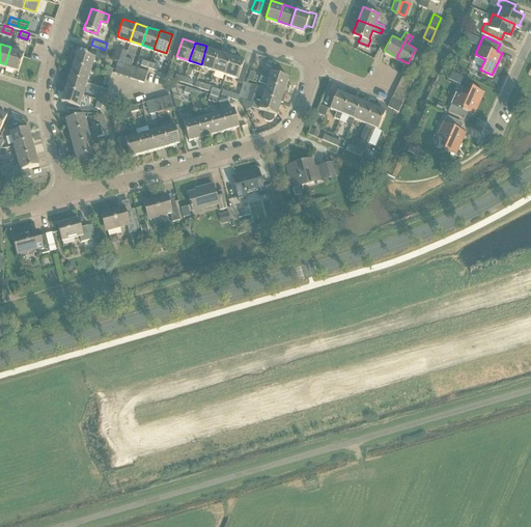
[(214,67),(219,50),(206,46),(201,64),(214,67)]
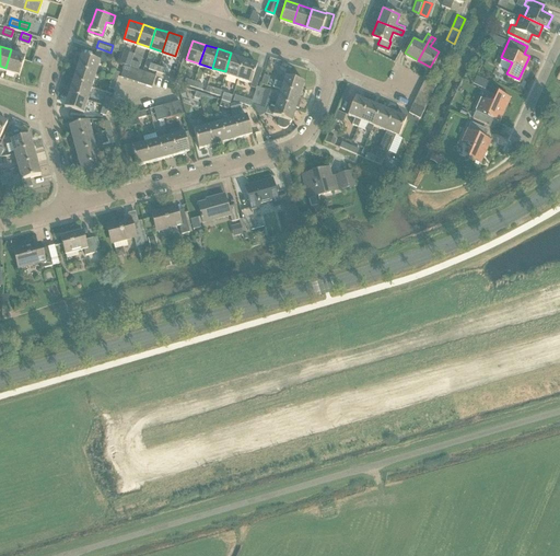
[(25,54),(11,49),(6,68),(19,72),(25,54)]
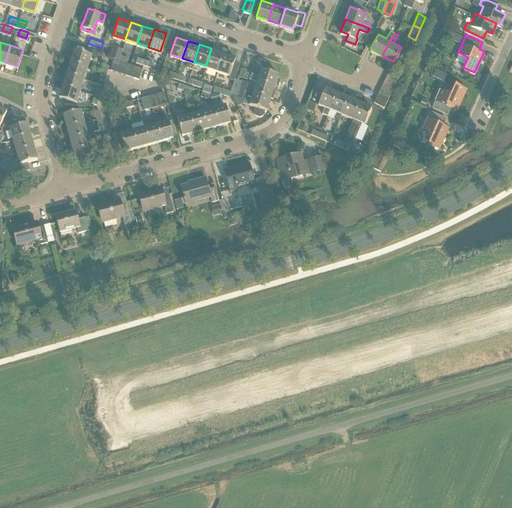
[(74,47),(70,59),(87,65),(91,53),(74,47)]
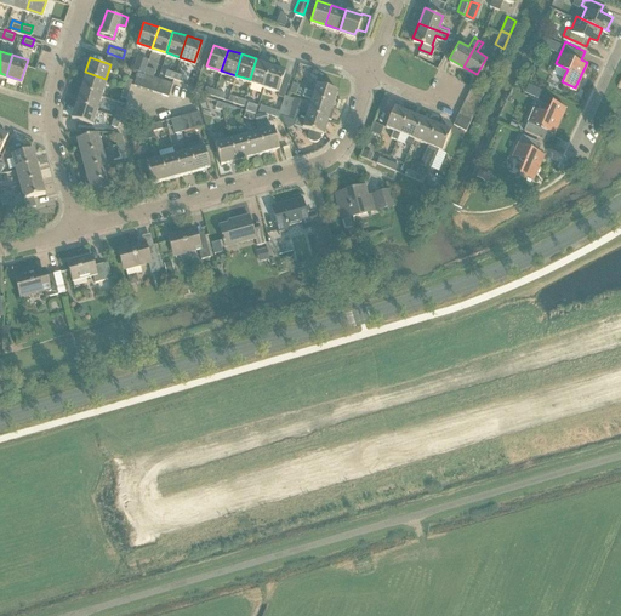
[(250,79),(263,84),(271,63),(256,58),(250,79)]
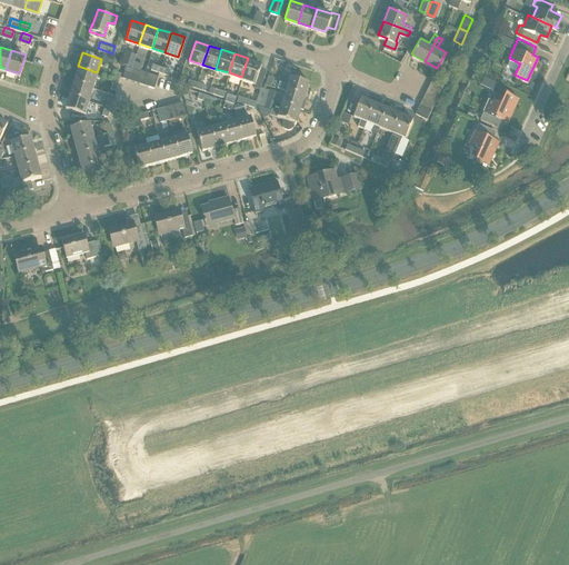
[(248,58),(241,77),(255,81),(257,78),(261,62),(248,58)]
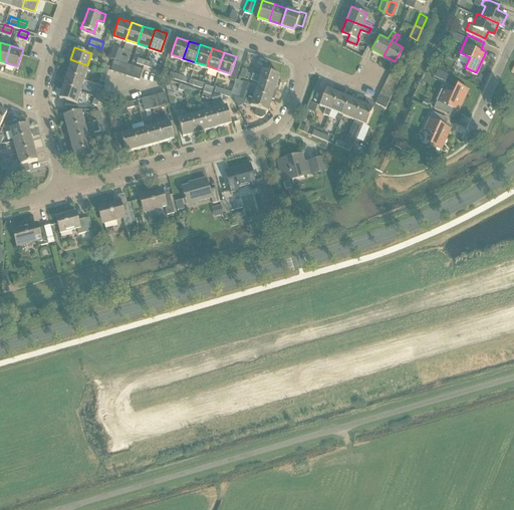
[(116,69),(119,58),(114,56),(110,67),(116,69)]
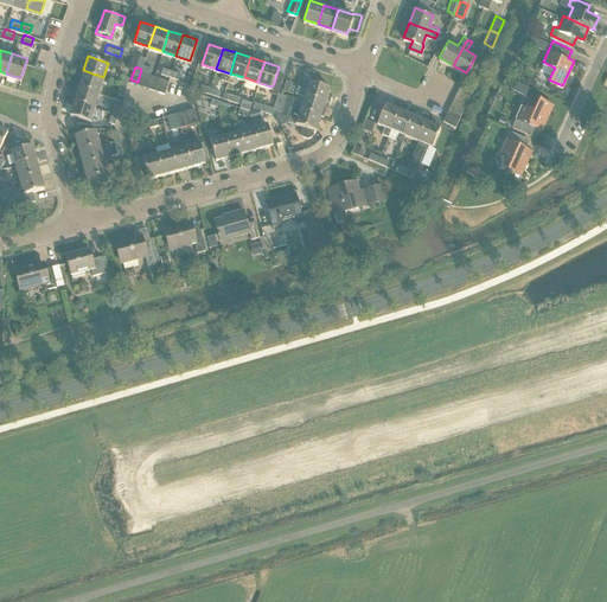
[(138,82),(145,84),(148,71),(141,69),(138,82)]
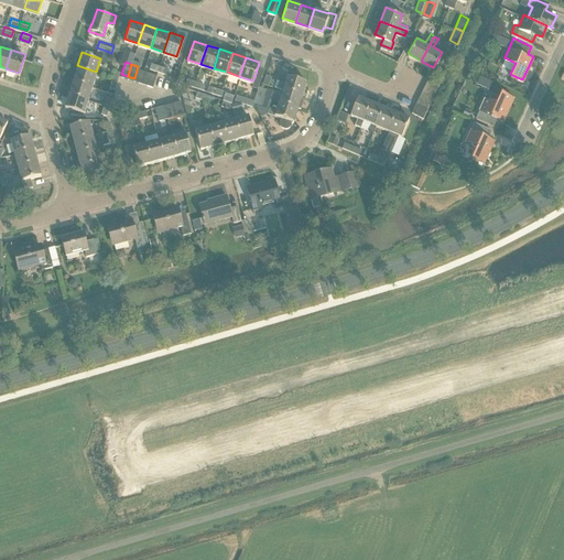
[(91,84),(96,72),(77,65),(73,78),(91,84)]
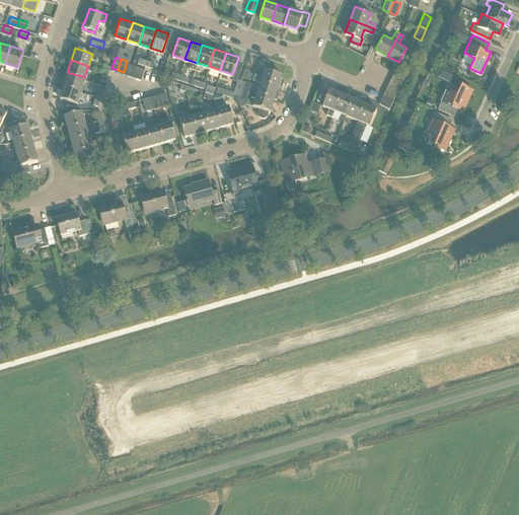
[(129,74),(133,63),(127,61),(124,72),(129,74)]
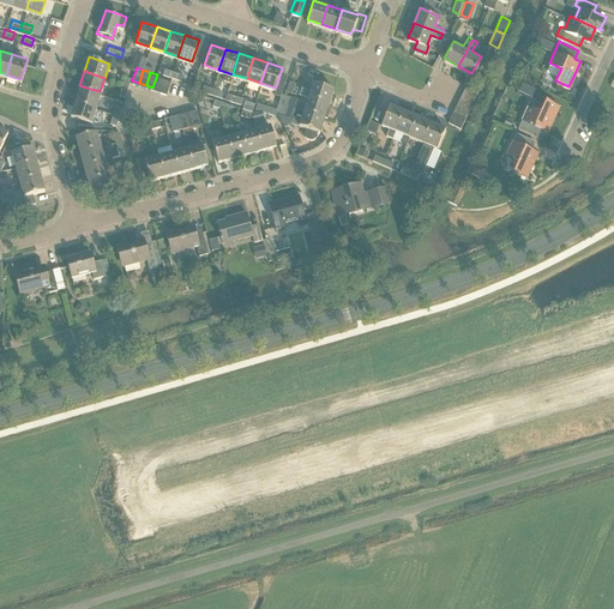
[(160,89),(164,76),(157,74),(152,88),(160,89)]
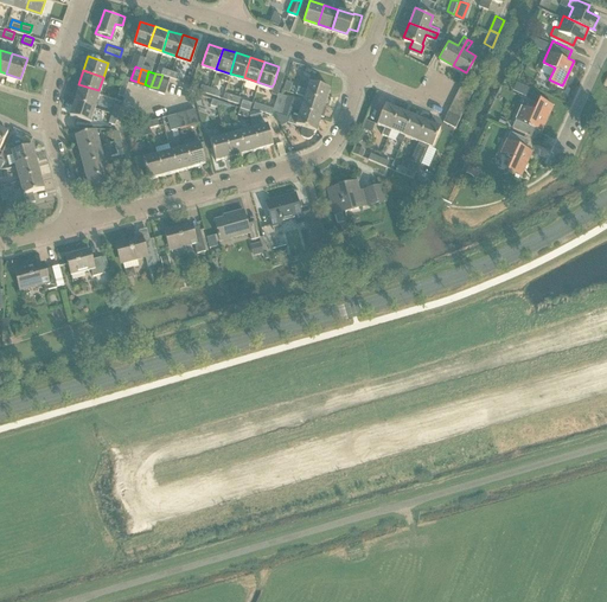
[(165,90),(168,77),(163,75),(158,88),(165,90)]
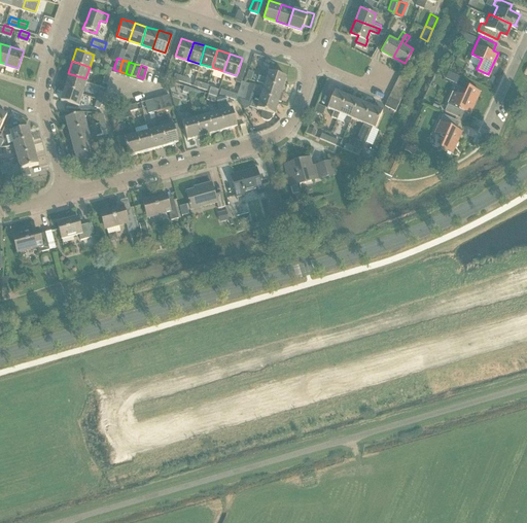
[(265,81),(282,86),(286,74),(269,69),(265,81)]
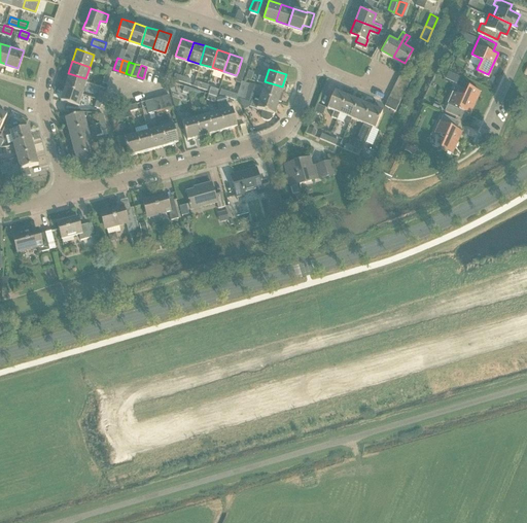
[(399,71),(397,76),(408,81),(411,76),(399,71)]
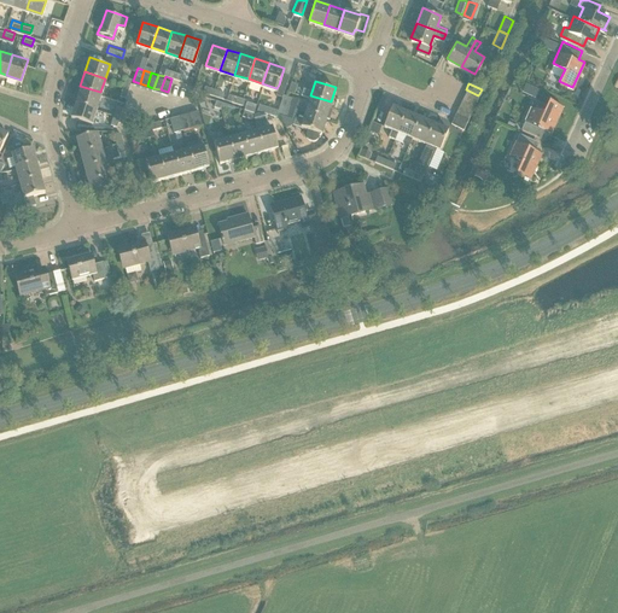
[(100,92),(80,86),(76,100),(97,106),(100,92)]
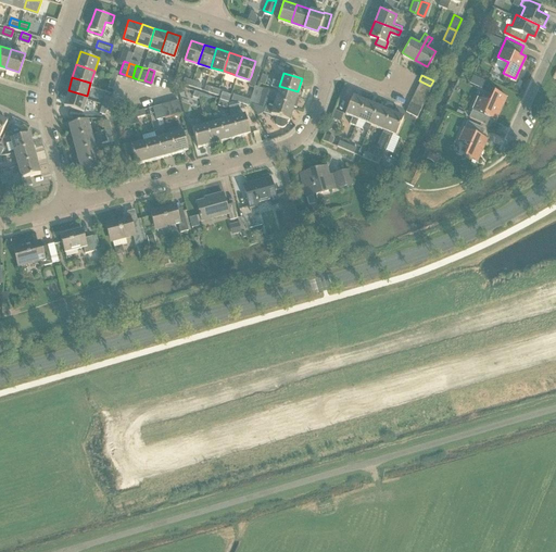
[(416,87),(427,92),(430,86),(419,80),(416,87)]
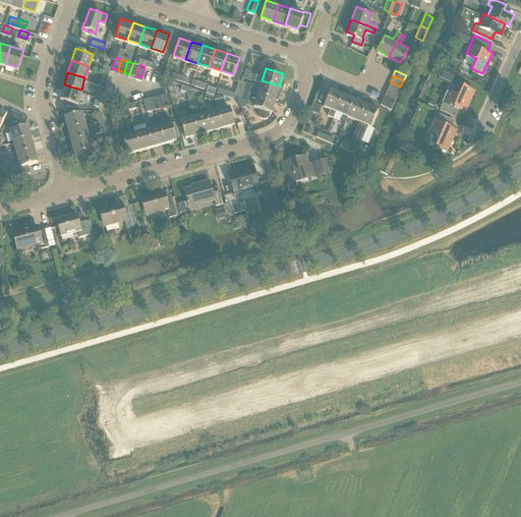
[(279,85),(262,80),(257,93),(275,98),(279,85)]
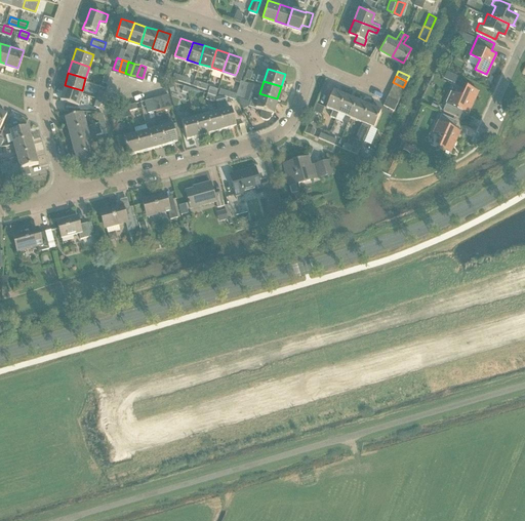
[(393,82),(390,87),(401,92),(403,87),(393,82)]
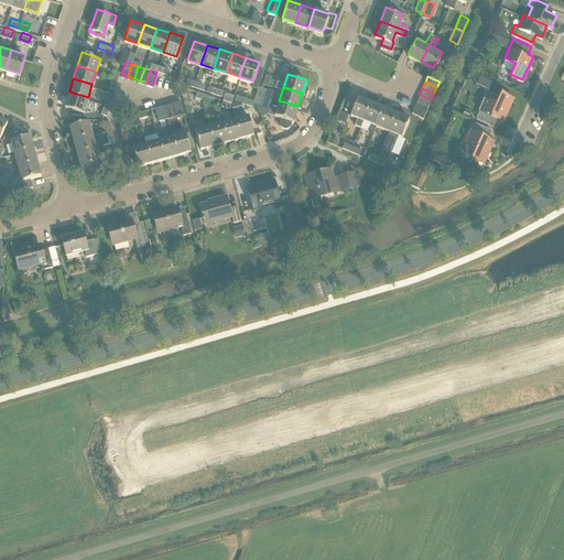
[(503,118),(513,95),(501,89),(496,100),(485,96),(476,116),(494,124),(497,116),(503,118)]
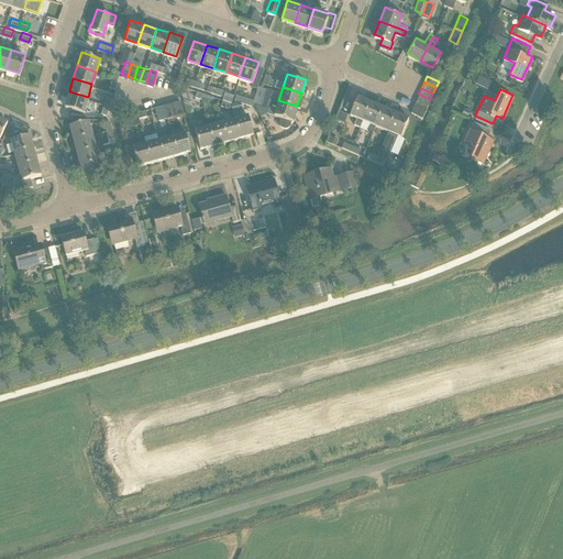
[(88,97),(69,91),(65,105),(84,110),(88,97)]
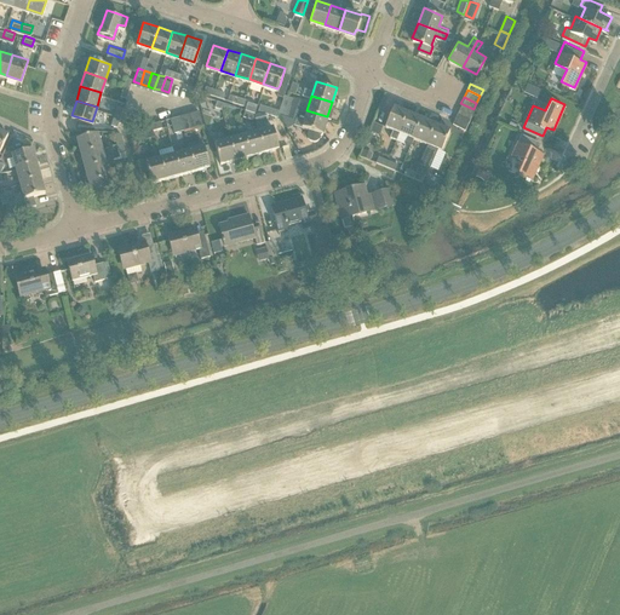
[(400,130),(408,109),(394,103),(385,124),(392,127),(390,134),(396,137),(400,130)]
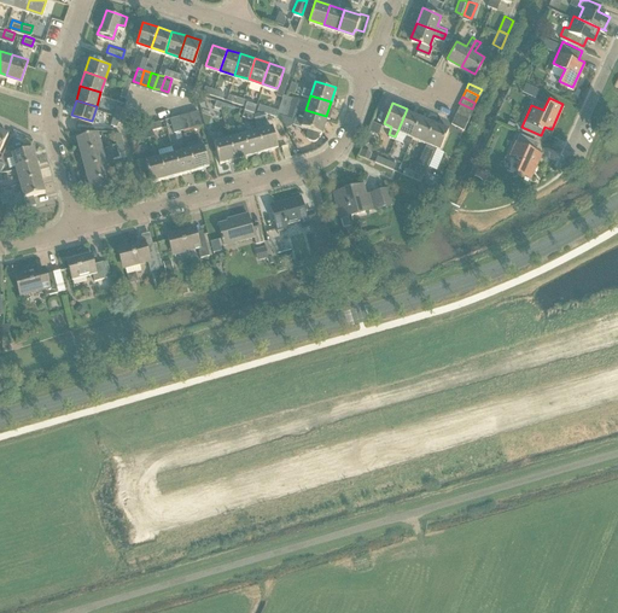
[(464,127),(468,116),(472,109),(459,103),(452,121),(464,127)]
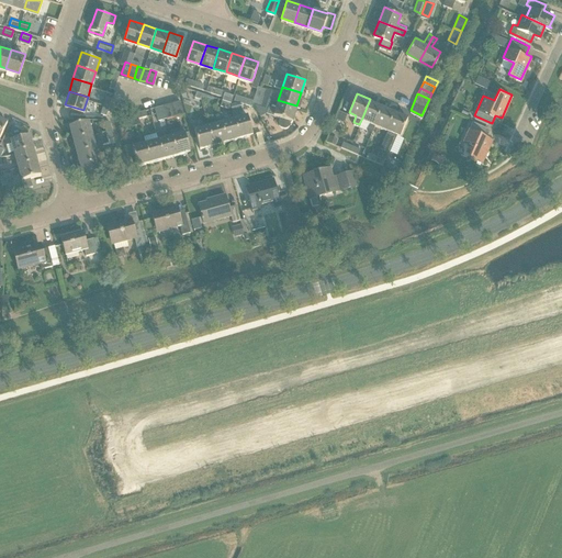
[(163,102),(165,108),(167,115),(183,111),(180,98),(163,102)]
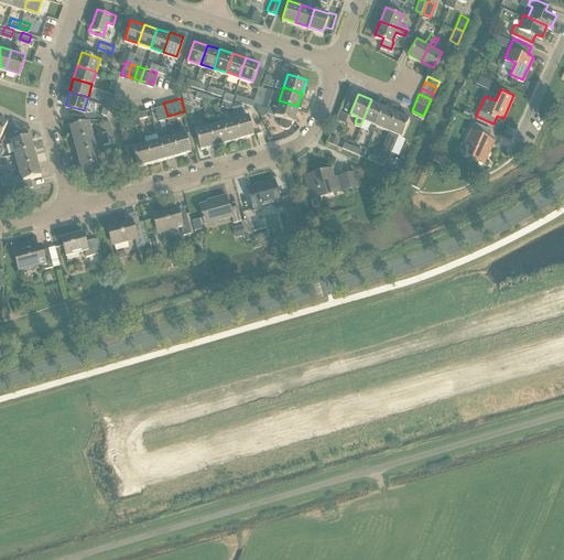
[(253,132),(248,112),(241,115),(239,108),(243,107),(241,100),(238,100),(238,99),(231,101),(232,108),(232,109),(235,117),(240,136),(253,132)]
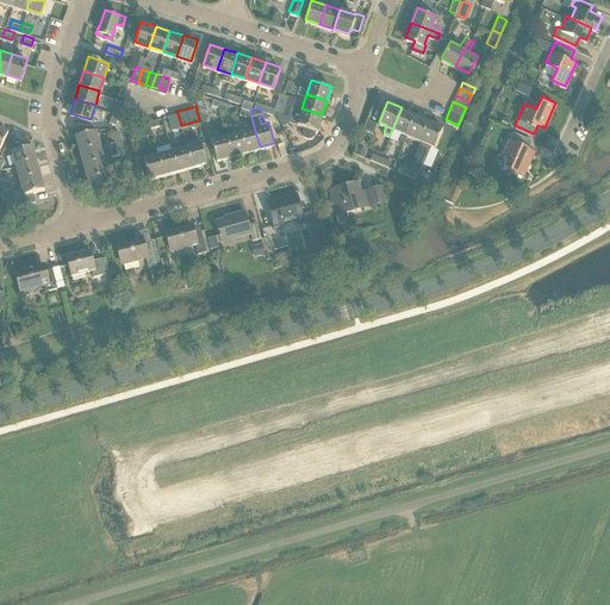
[(415,113),(402,107),(393,128),(406,133),(415,113)]
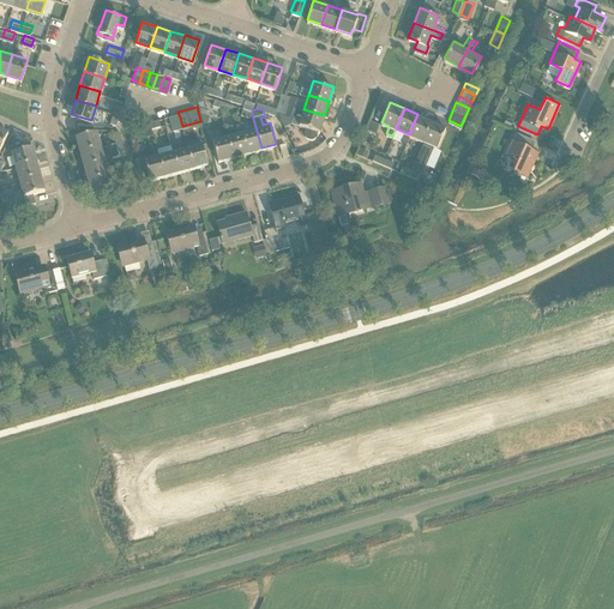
[(324,115),(304,109),(301,116),(293,113),(290,120),(306,125),(304,131),(305,133),(306,136),(311,137),(314,137),(315,134),(318,130),(319,130),(324,115)]
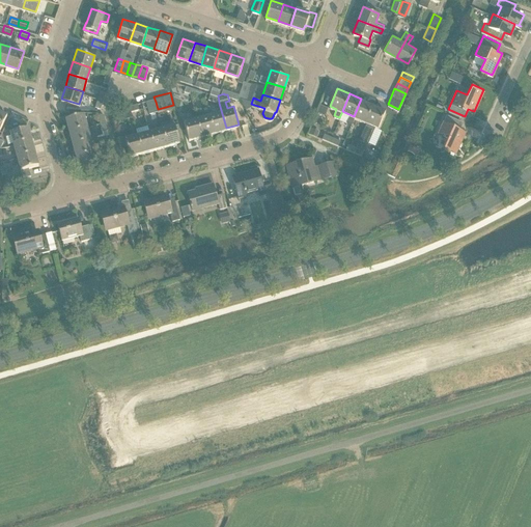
[(373,104),(361,99),(354,116),(366,121),(373,104)]
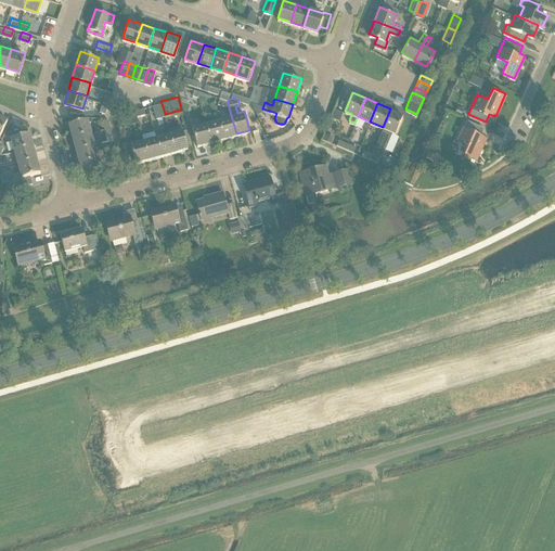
[(402,114),(390,109),(383,127),(395,132),(402,114)]
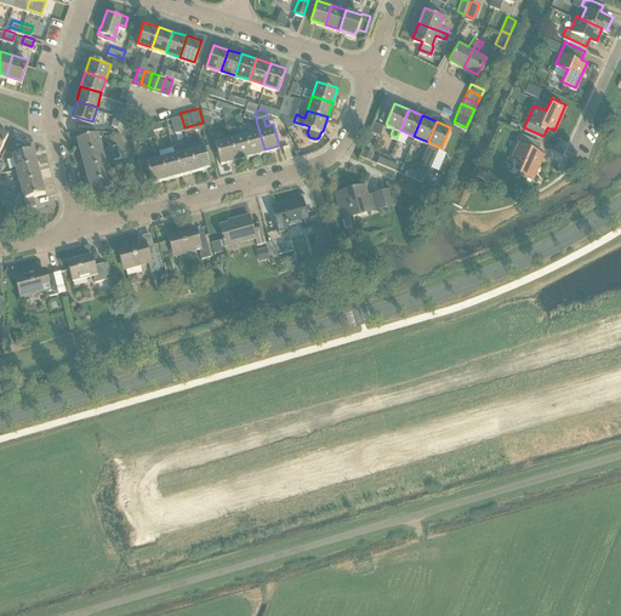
[(265,149),(258,129),(244,132),(250,153),(265,149)]
